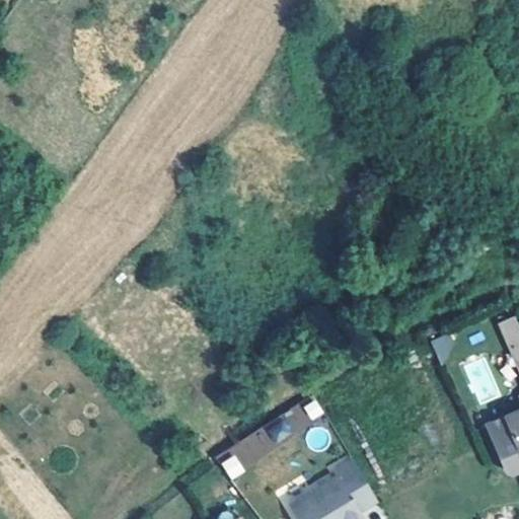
[(516,322),(507,300),(491,308),(501,329),(516,322)]
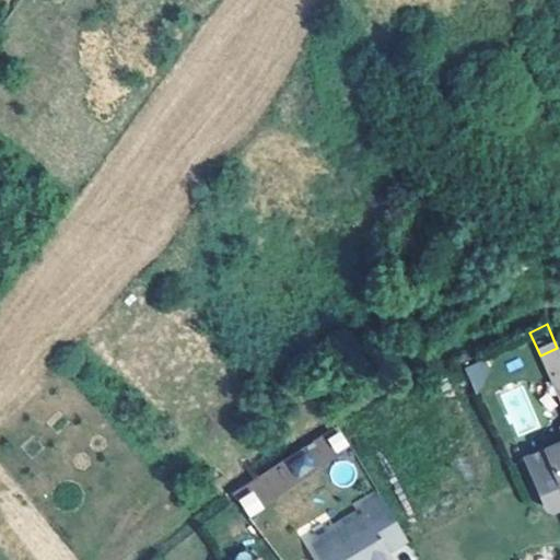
[(559,356),(557,348),(540,356),(559,403),(559,356)]
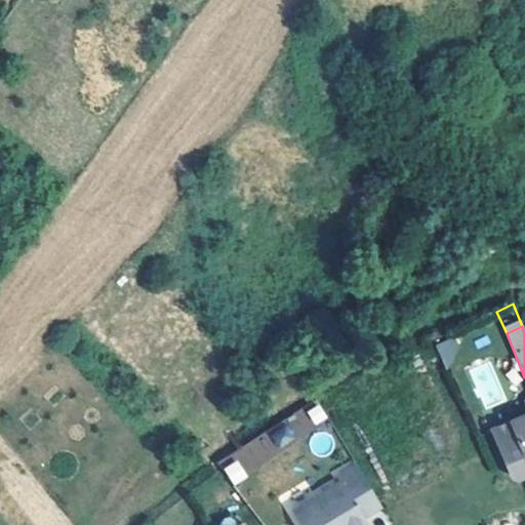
[(452,337),(435,345),(444,363),(461,355),(452,337)]
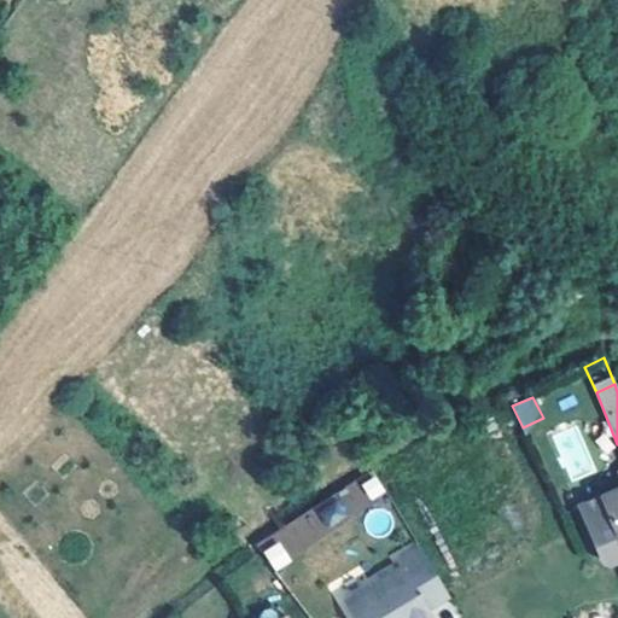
[(617,464),(588,477),(565,487),(588,542),(593,547),(613,538),(617,536),(617,464)]
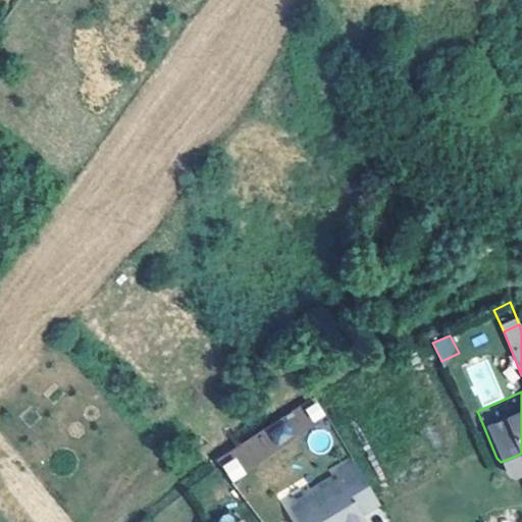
[(279,448),(314,423),(302,405),(266,428),(279,448)]
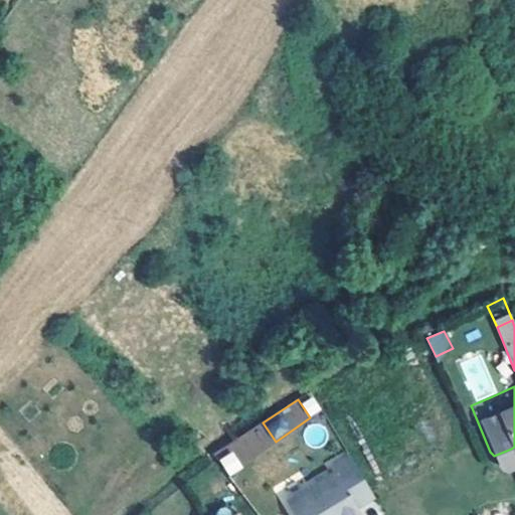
[(214,453),(228,474),(275,445),(261,423),(214,453)]
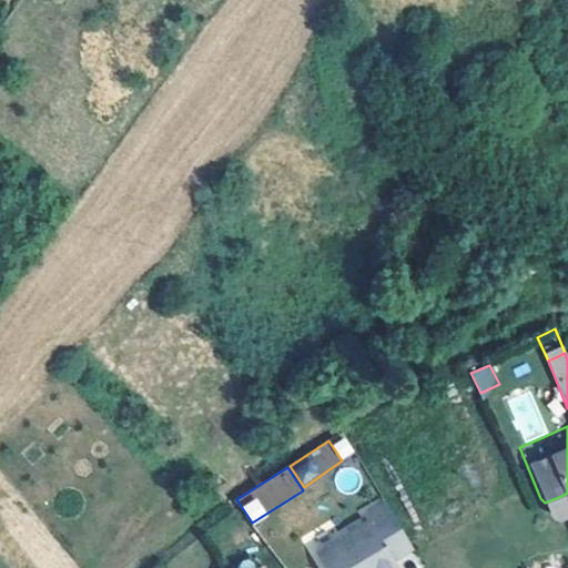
[(365,517),(346,528),(375,567),(377,567),(391,560),(388,556),(408,544),(381,498),(361,510),(365,517)]
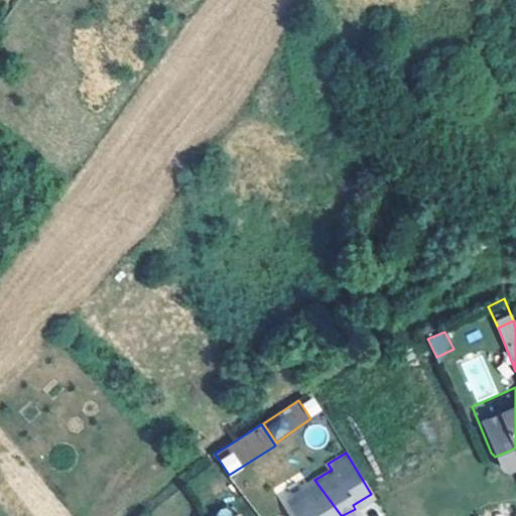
[(341,515),(314,480),(283,499),(293,515),(341,515)]
